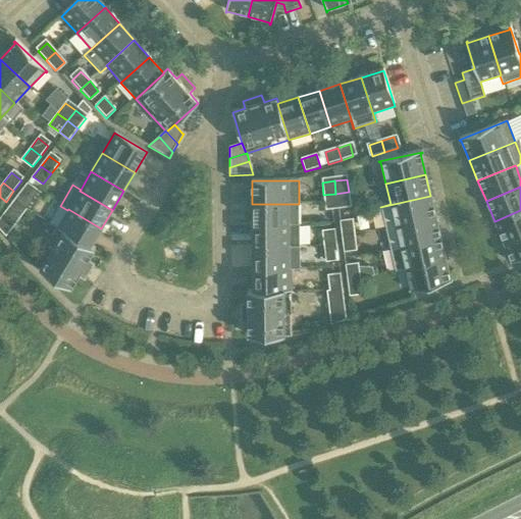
[(24,209),(34,197),(23,189),(14,201),(23,209),(24,209)]
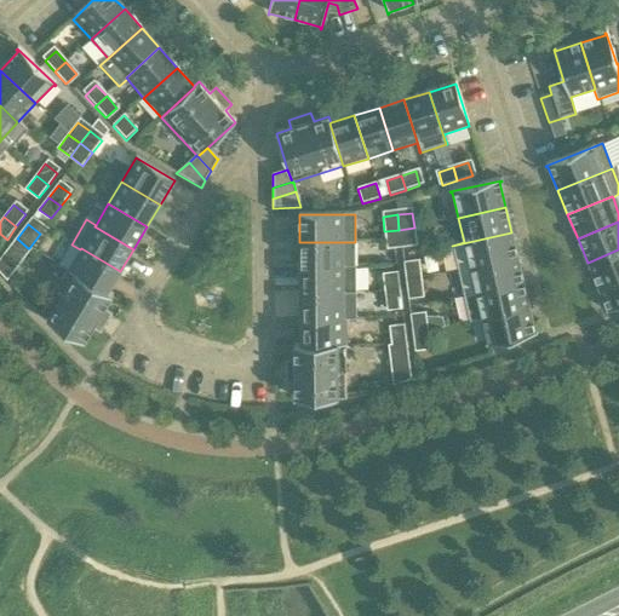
[(414,228),(399,230),(401,245),(416,243),(414,228)]
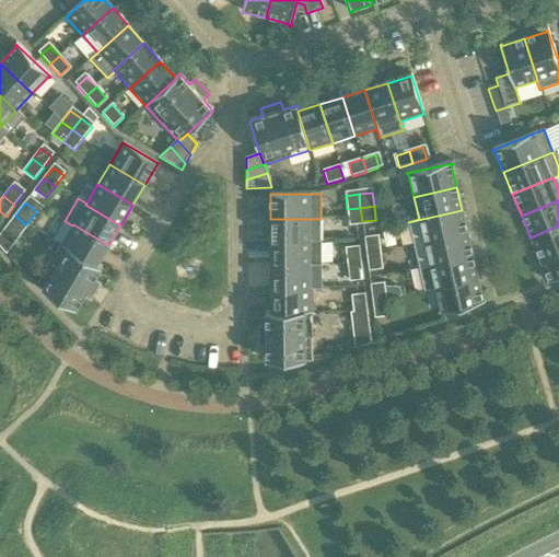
[(362,221),(360,208),(347,209),(349,223),(362,221)]
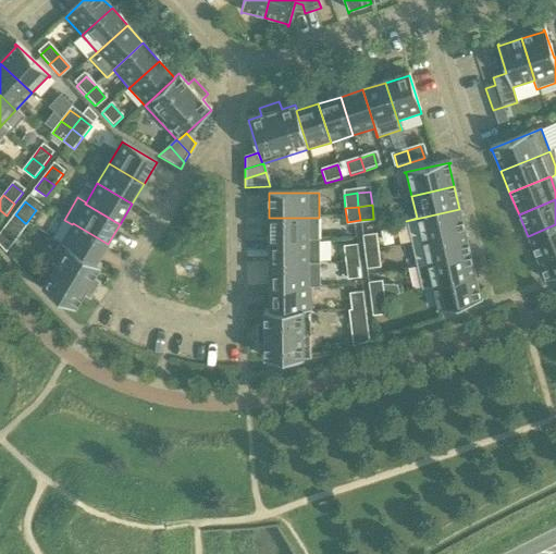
[(459,209),(406,221),(411,244),(465,232),(459,209)]
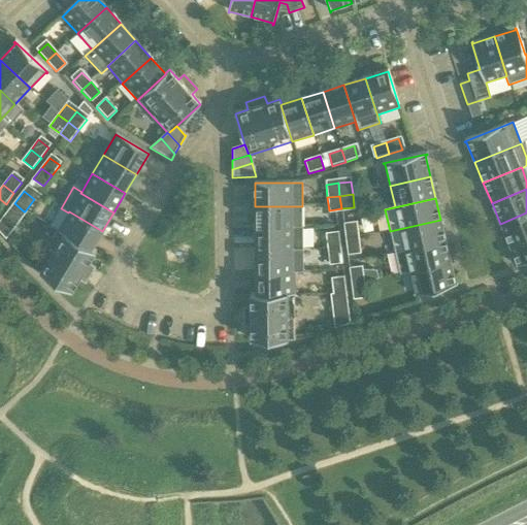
[(14,203),(7,212),(20,222),(27,212),(25,211),(24,211),(14,203)]
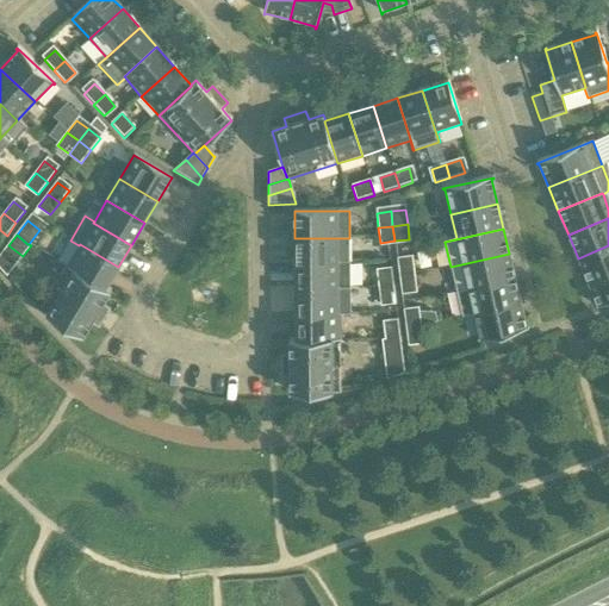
[(339,263),(339,238),(294,238),(294,264),(339,263)]
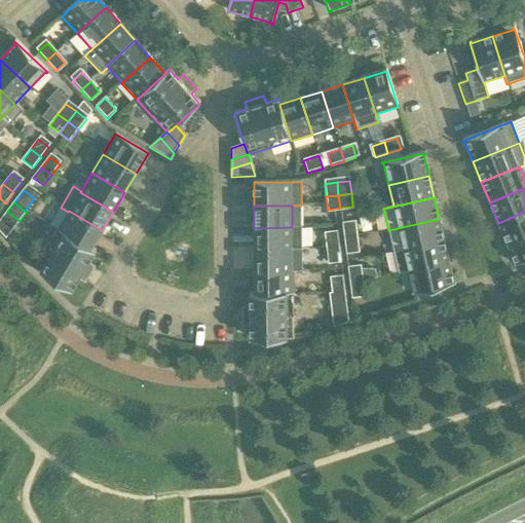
[(49,225),(58,230),(90,250),(90,249),(102,230),(69,211),(68,212),(61,208),(49,225)]
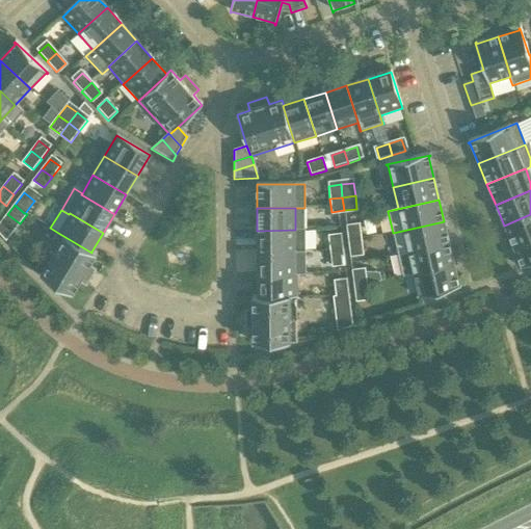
[(20,223),(7,214),(0,222),(12,233),(20,223)]
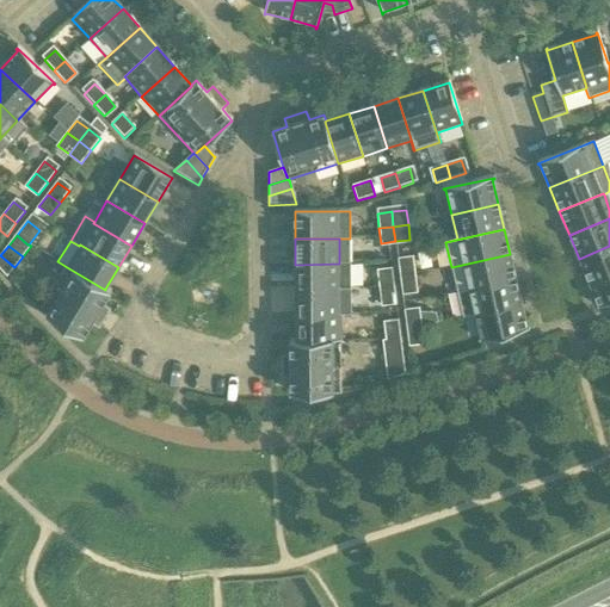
[(609,246),(579,259),(589,283),(609,273),(609,246)]
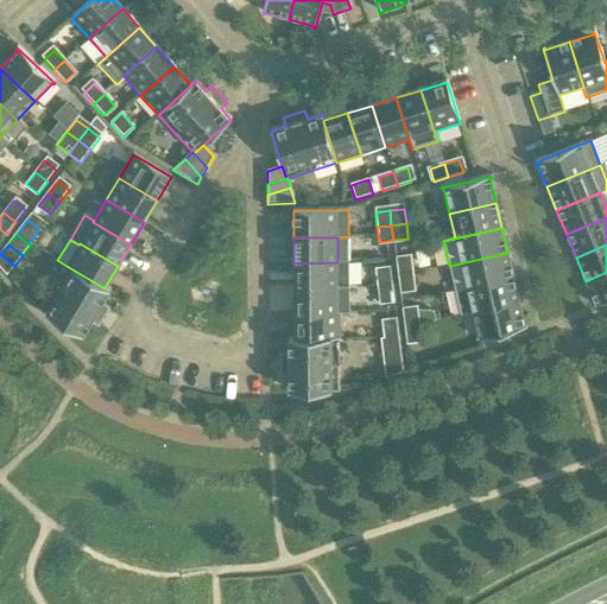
[(513,278),(507,253),(449,266),(455,291),(513,278)]
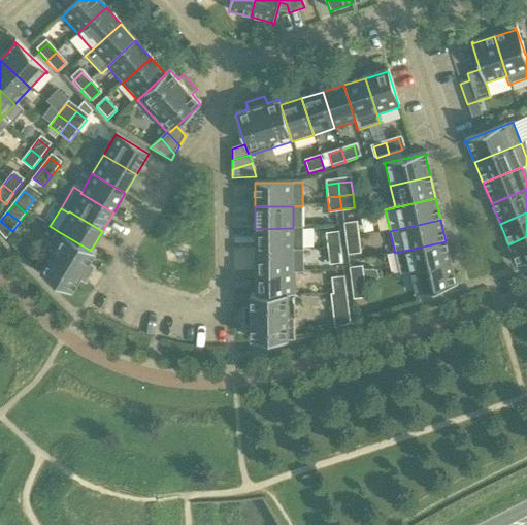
[(12,231),(0,221),(0,233),(5,239),(12,231)]
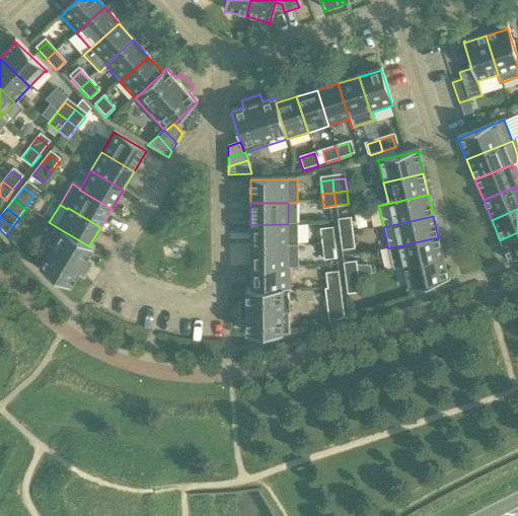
[(352,234),(351,222),(338,223),(340,236),(352,234)]
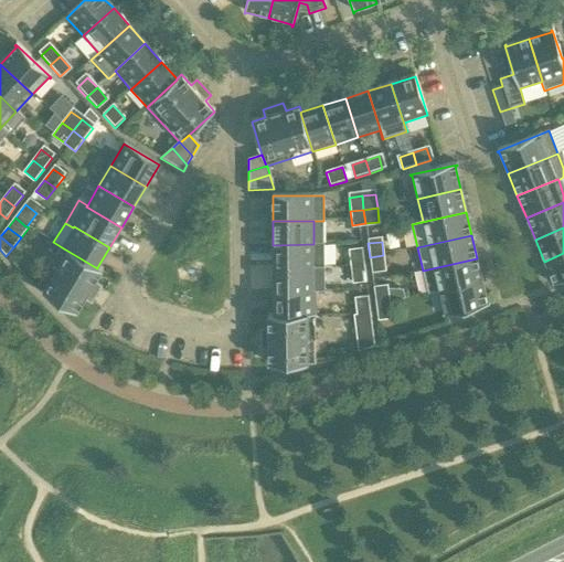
[(273,245),(273,268),(323,268),(323,244),(314,244),(273,245)]
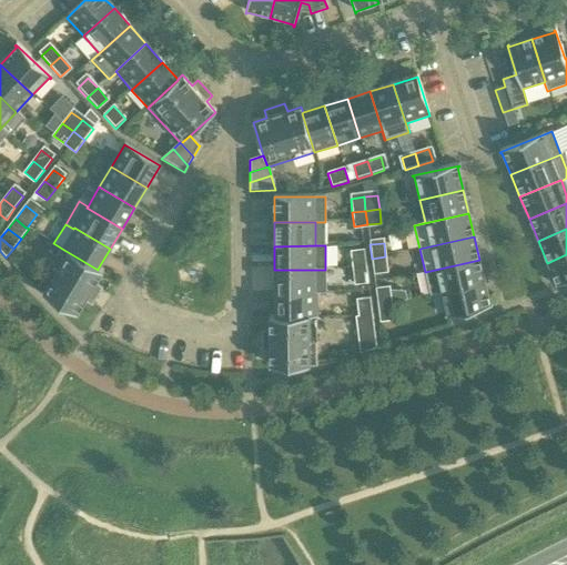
[(98,270),(62,249),(37,291),(78,315),(85,303),(92,306),(103,289),(95,284),(103,272),(98,269),(98,270)]
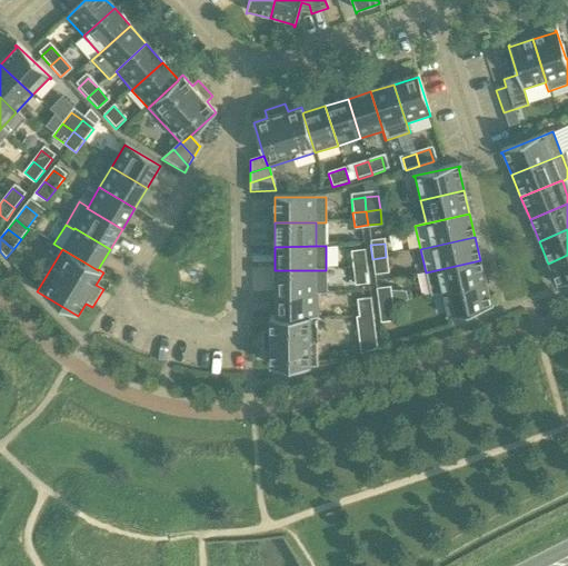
[(367,268),(365,255),(351,256),(352,269),(367,268)]
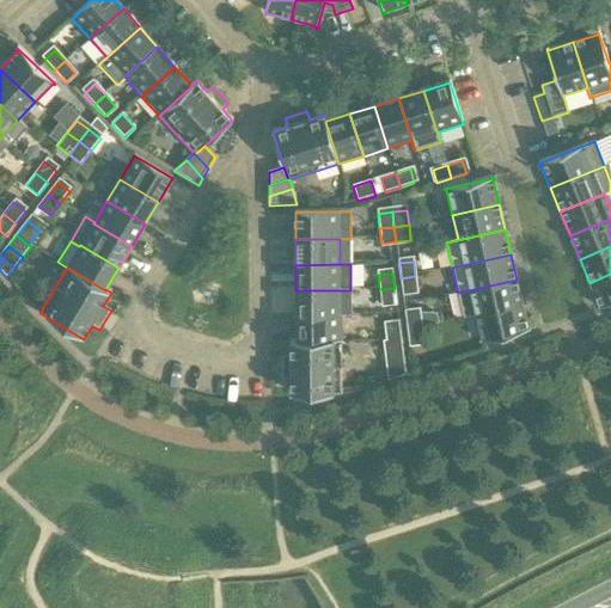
[(610,274),(590,283),(599,307),(598,308),(598,309),(610,304),(610,274)]
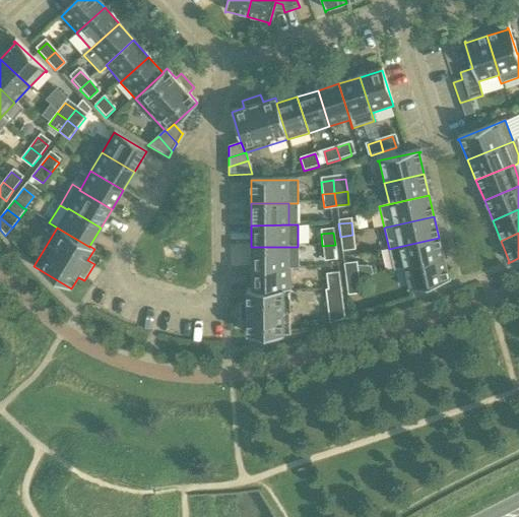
[(352,235),(340,237),(341,250),(354,248),(352,235)]
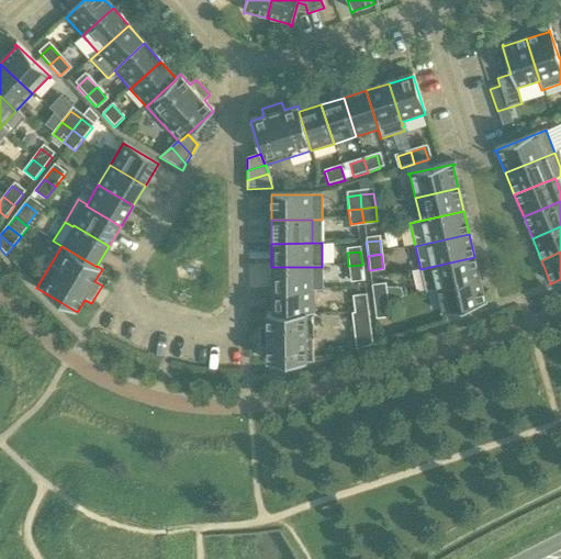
[(474,257),(421,269),(426,292),(479,280),(474,257)]
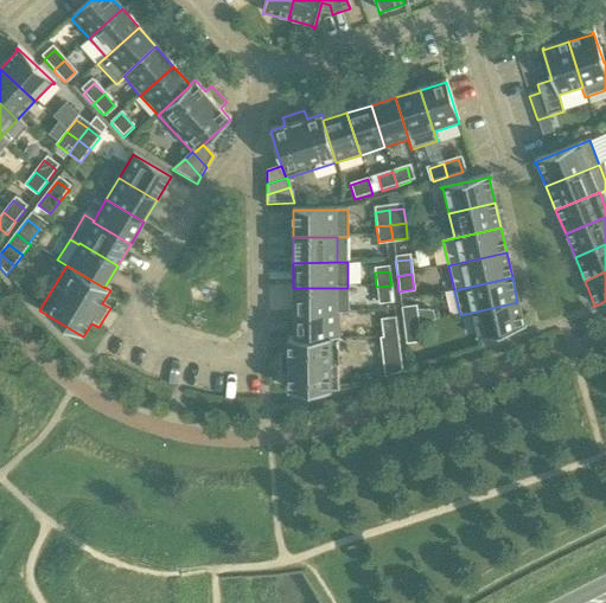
[(393,301),(391,286),(376,287),(378,302),(393,301)]
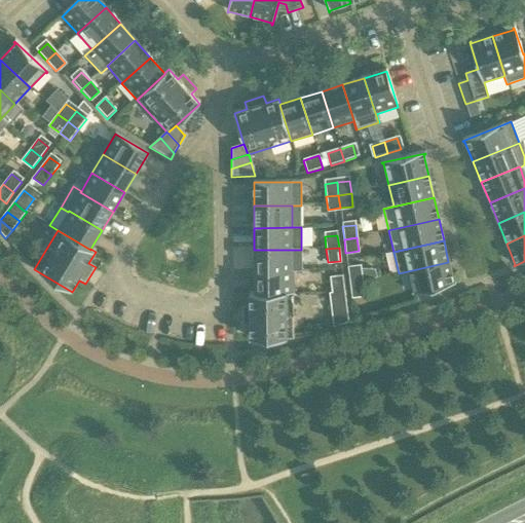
[(254,250),(255,272),(293,272),(301,272),(301,250),(254,250)]
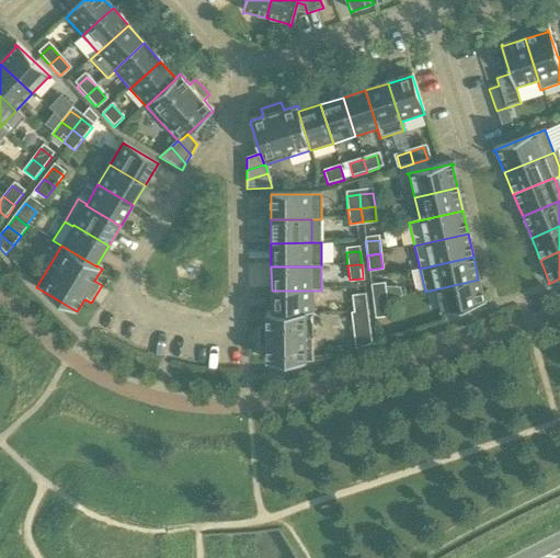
[(440,315),(486,304),(486,303),(483,303),(478,280),(425,292),(425,293),(436,291),(441,312),(440,312),(440,315)]
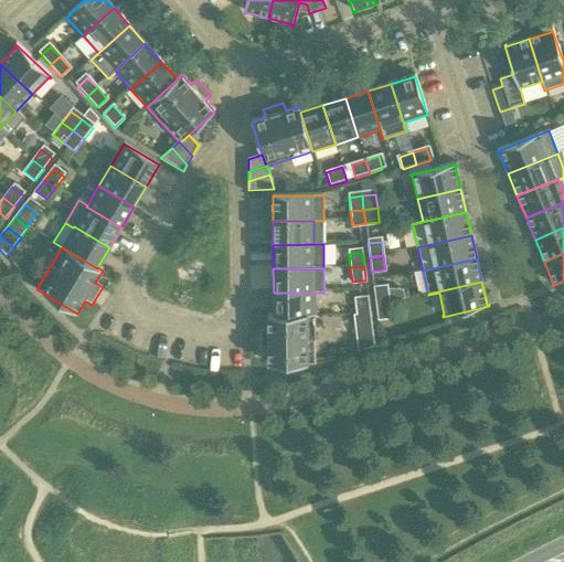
[(375,305),(389,303),(387,286),(373,288),(375,305)]
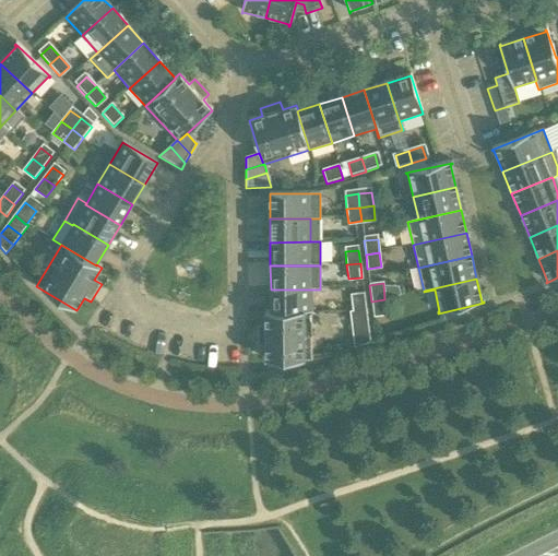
[(311,312),(311,290),(271,290),(271,311),(271,312),(311,312)]
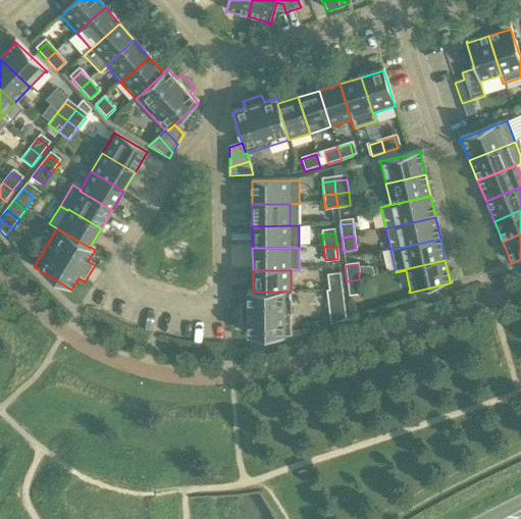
[(328,292),(342,290),(341,277),(327,278),(328,292)]
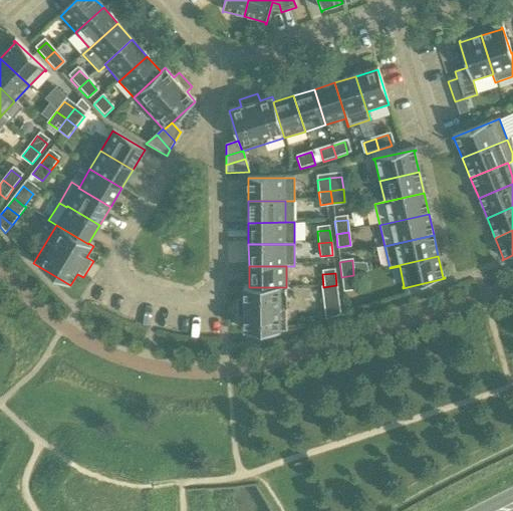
[(353,275),(341,277),(343,292),(355,291),(353,275)]
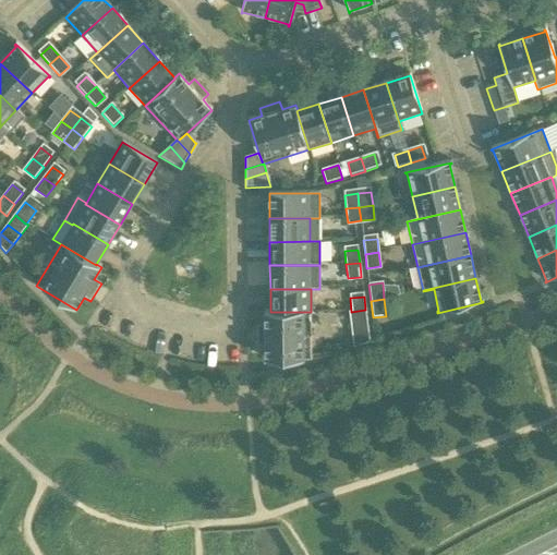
[(365,310),(351,312),(349,312),(350,324),(366,323),(365,310)]
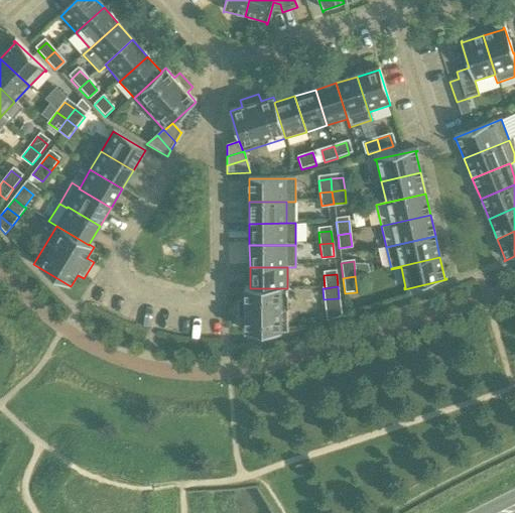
[(250,288),(250,287),(244,287),(244,300),(237,300),(237,321),(244,321),(245,334),(287,333),(287,288),(250,288)]
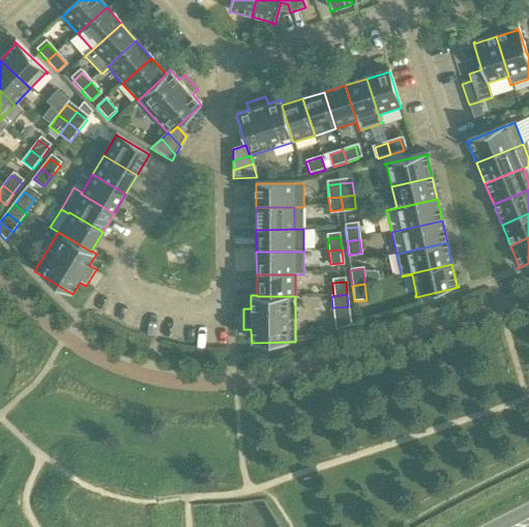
[(350,317),(348,306),(332,308),(333,319),(350,317)]
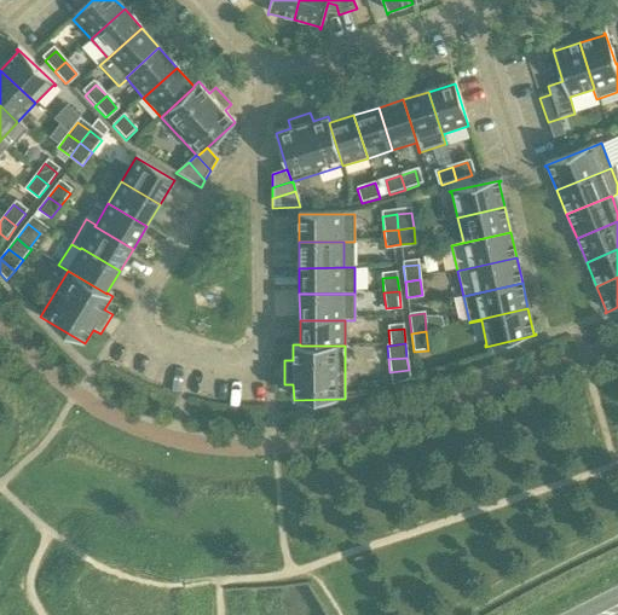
[(410,381),(409,370),(390,372),(392,386),(410,381)]
